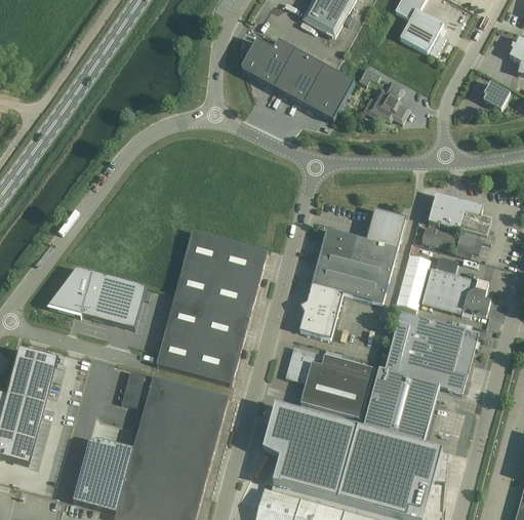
[(313,0),(303,18),(312,24),(334,36),(353,0),(313,0)]
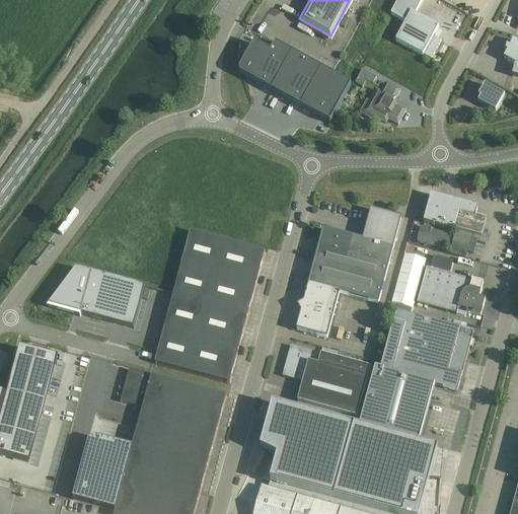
[(395,0),(390,10),(404,17),(394,37),(414,47),(422,52),(423,51),(430,55),(440,37),(433,32),(438,23),(429,18),(414,10),(419,0),(395,0)]
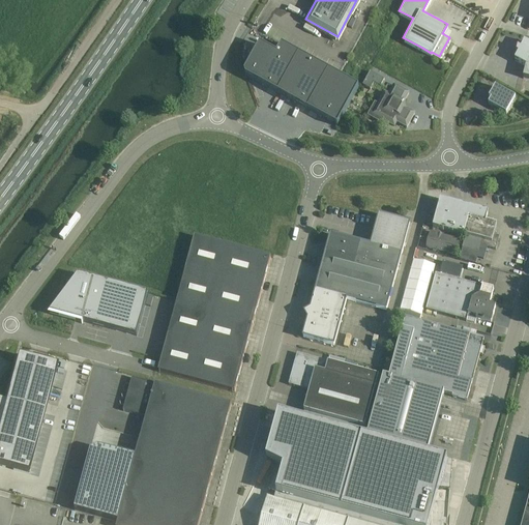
[(516,48),(518,49),(513,55),(525,61),(522,74),(528,75),(528,39),(524,36),(520,44),(517,42),(516,48)]
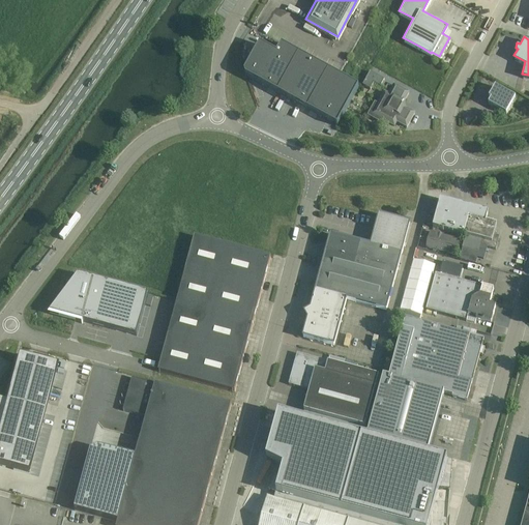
[(258,39),(243,67),(244,71),(335,121),(356,83),(319,62),(280,40),(277,45),(275,49),(258,39)]
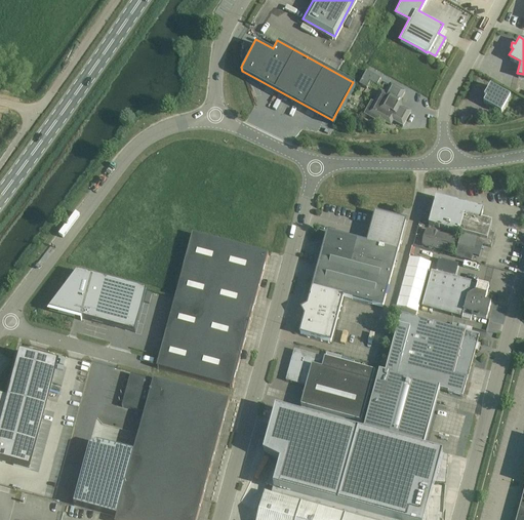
[(379,74),(366,67),(358,80),(366,84),(369,78),(375,81),(379,74)]
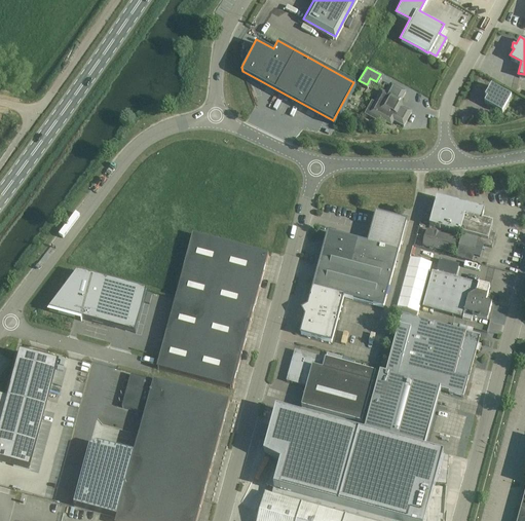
[(371,98),(370,101),(365,110),(377,116),(378,114),(390,120),(392,116),(403,121),(410,108),(400,102),(399,98),(405,87),(396,82),(390,80),(385,89),(380,87),(374,100),(371,98)]
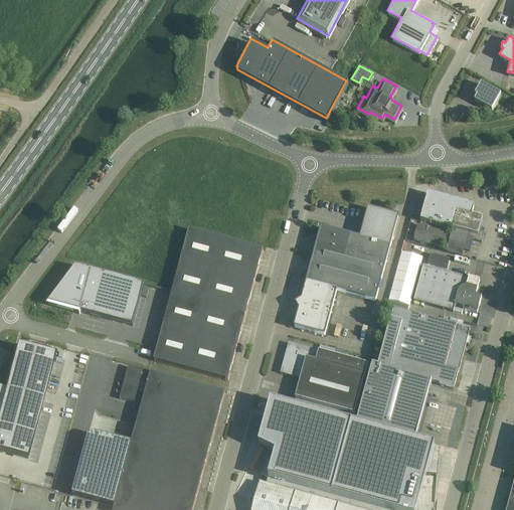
[(476,93),(473,97),(491,107),(500,91),(480,79),(474,91),(476,93)]
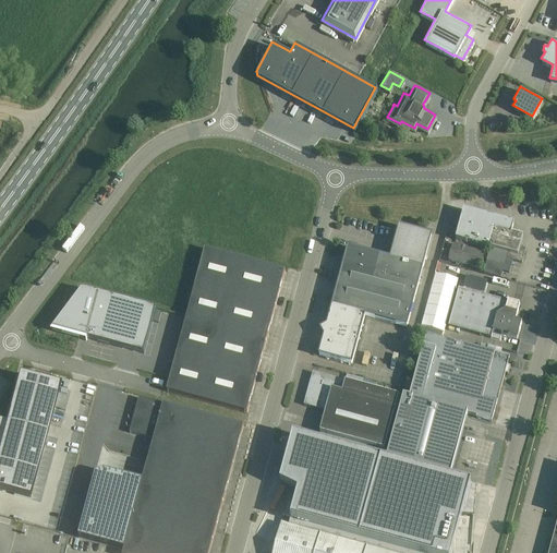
[(524,201),(539,197),(537,190),(522,192),(524,201)]
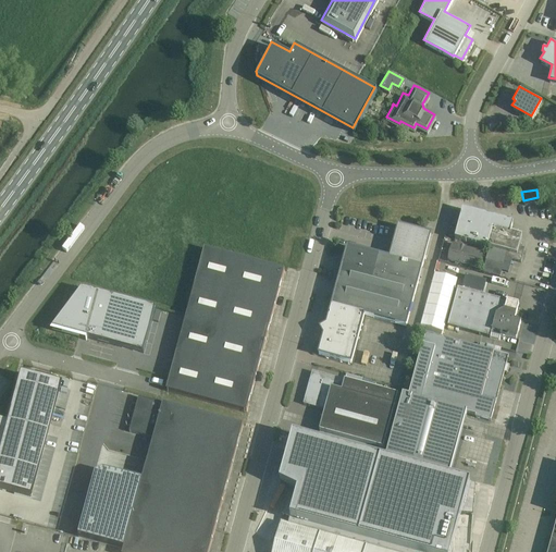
[(459,216),(454,234),(486,244),(492,223),(509,228),(510,225),(509,225),(511,219),(461,205),(459,216)]
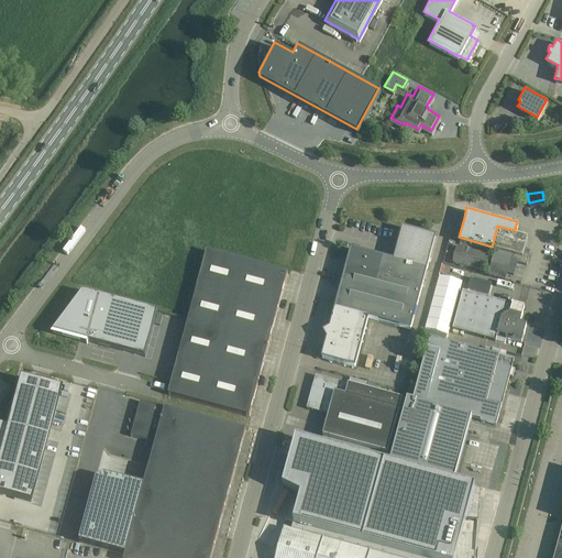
[(350,245),(332,313),(364,321),(366,314),(409,325),(434,233),(401,225),(396,245),(394,245),(383,251),(383,254),(350,245)]
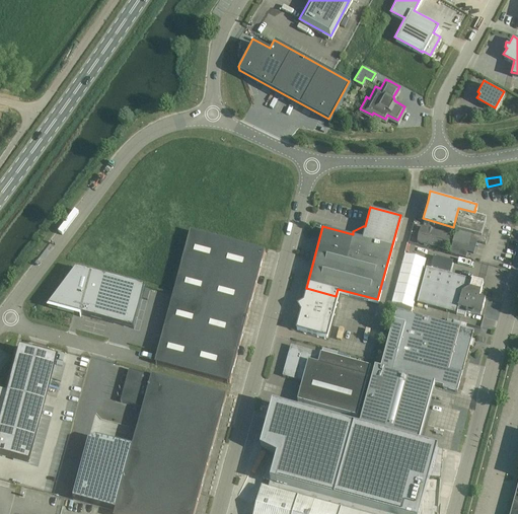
[(451,239),(448,249),(456,251),(465,254),(466,248),(473,249),(476,238),(485,240),(488,227),(483,226),(486,215),(474,212),(458,208),(453,227),(454,227),(451,239)]
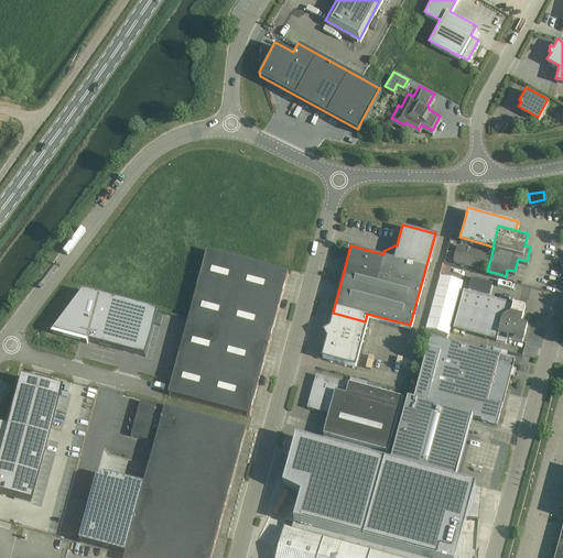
[(457,242),(453,260),(484,267),(489,250),(457,242)]
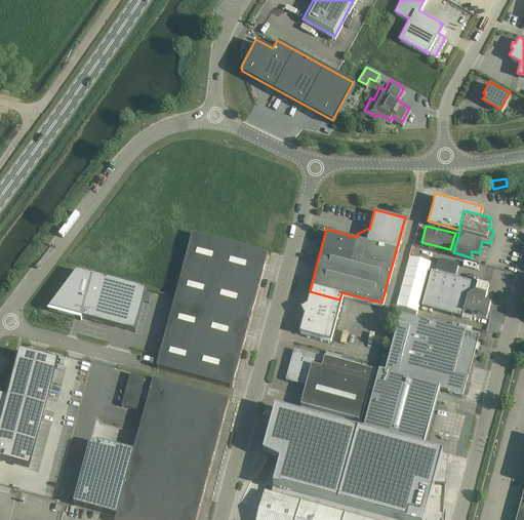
[(156,363),(222,382),(231,384),(267,250),(192,230),(156,363)]
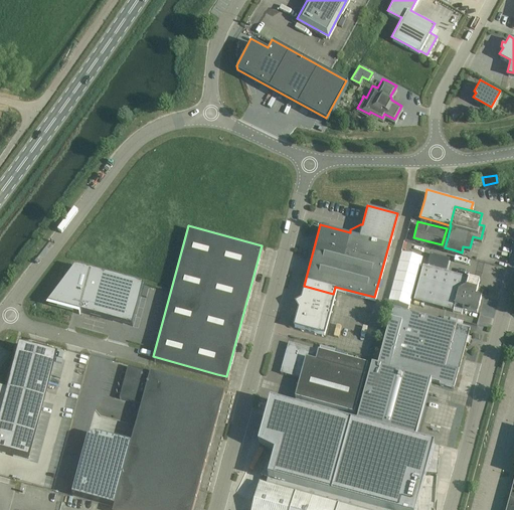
[(401,247),(387,297),(408,302),(415,278),(421,253),(401,247)]
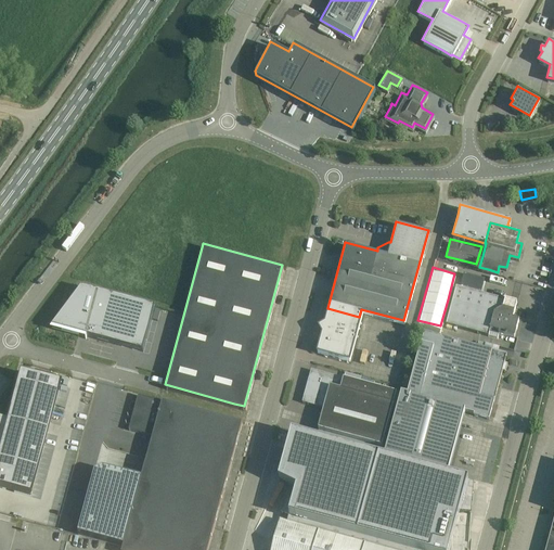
[(80,282),(51,322),(142,347),(154,303),(80,282)]
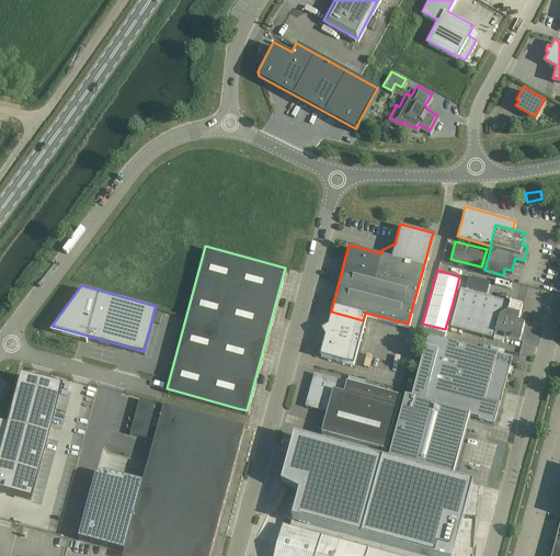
[(460,285),(450,322),(460,325),(470,327),(478,329),(490,332),(492,333),(492,335),(502,338),(503,333),(518,338),(524,319),(517,318),(522,302),(511,298),(510,298),(460,285)]
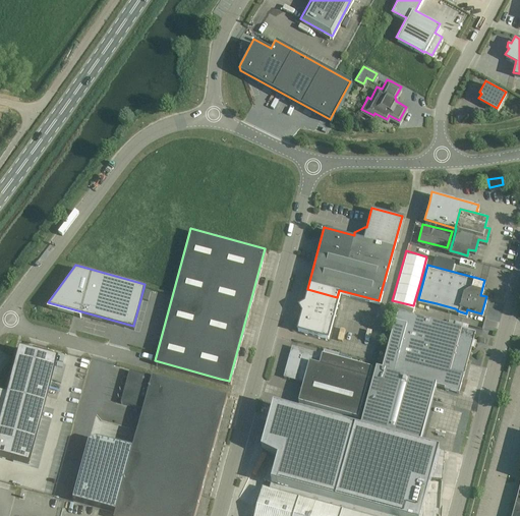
[(297,327),(327,335),(337,297),(307,289),(304,299),(298,303),(301,309),(297,327)]
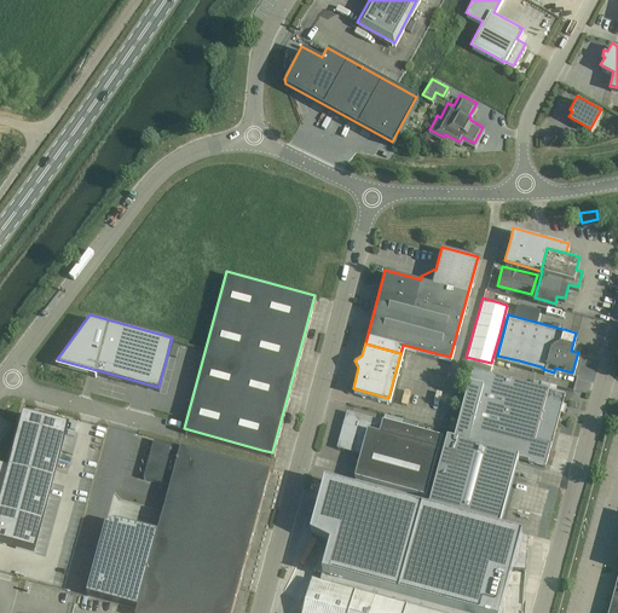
[(433,481),(427,502),(500,521),(518,454),(527,456),(527,458),(532,460),(544,462),(559,408),(562,409),(565,400),(561,399),(564,391),(554,387),(531,381),(473,365),(454,435),(446,433),(433,481)]
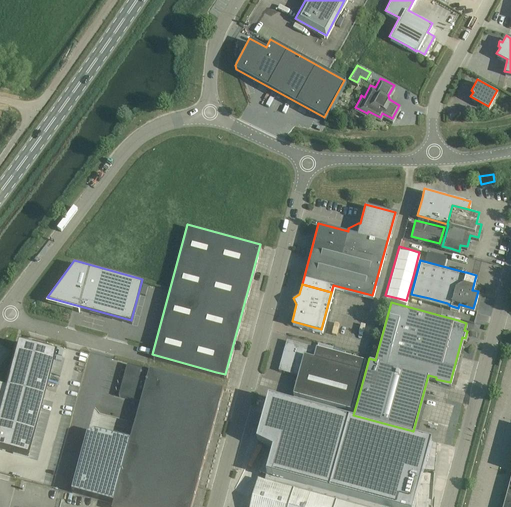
[(278,367),(298,372),(292,392),(351,408),(366,359),(286,337),(278,367)]
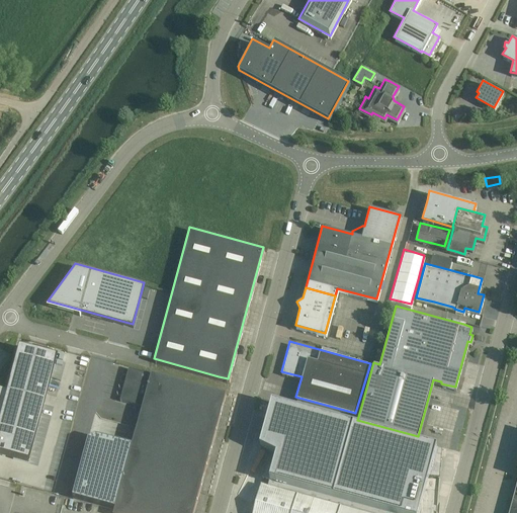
[(0,450),(27,458),(56,353),(16,343),(4,389),(0,387),(0,450)]
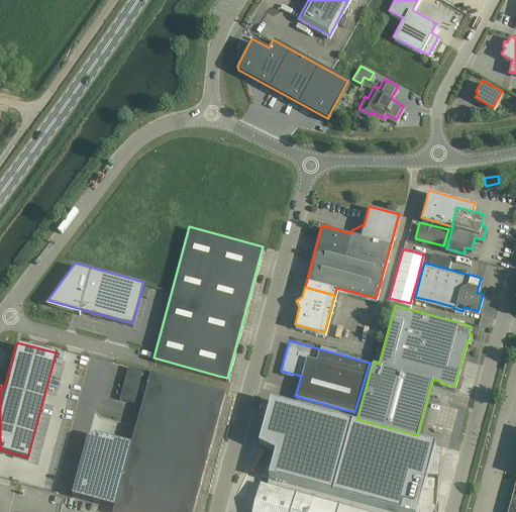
[(318,347),(333,351),(335,346),(320,342),(318,347)]
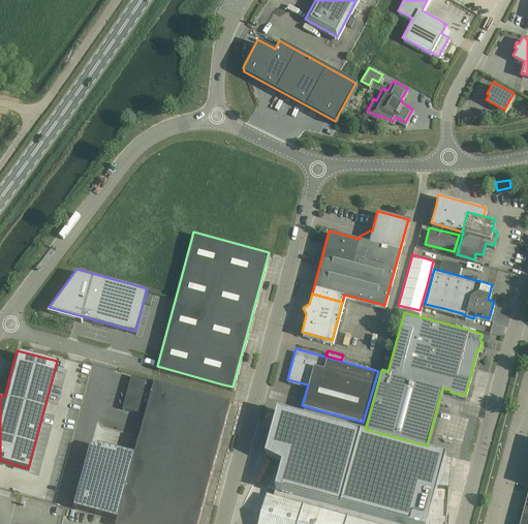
[(122,405),(130,407),(145,411),(154,378),(130,372),(122,405)]
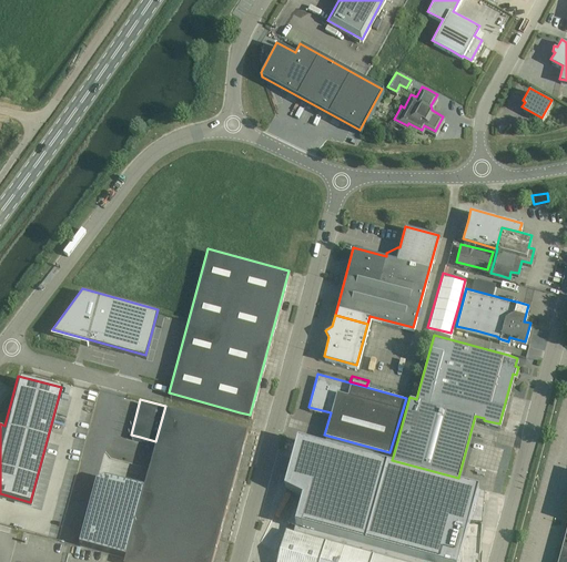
[(105,472),(97,474),(80,537),(80,539),(127,551),(123,561),(127,561),(210,561),(246,428),(165,406),(155,441),(144,482),(105,472)]
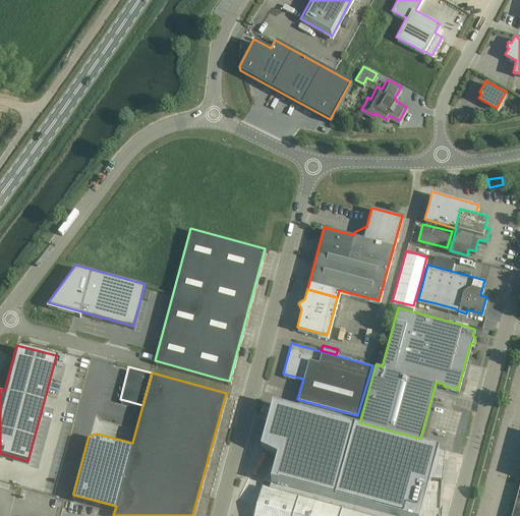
[(254,513),(252,515),(419,515),(430,476),(442,477),(444,448),(273,401),(261,446),(275,453),(263,478),(270,480),(268,485),(262,484),(254,513)]
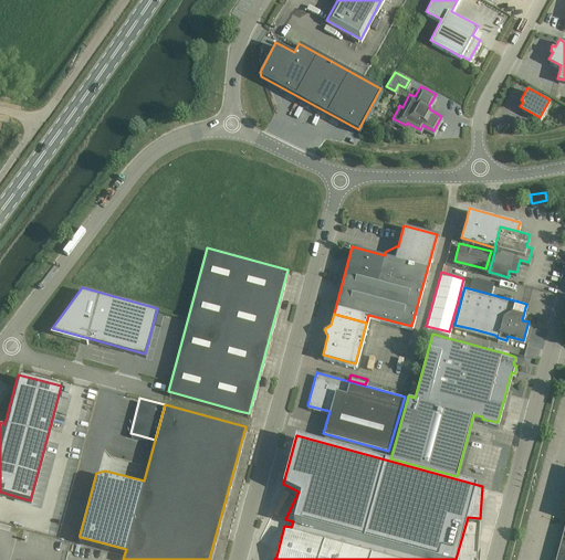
[(564,559),(564,521),(554,559),(564,559)]
